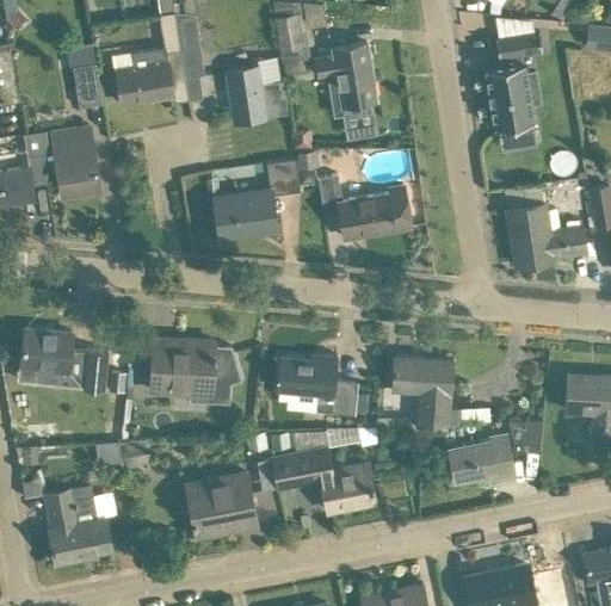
[(560,0),(554,10),(566,16),(575,0),(560,0)]
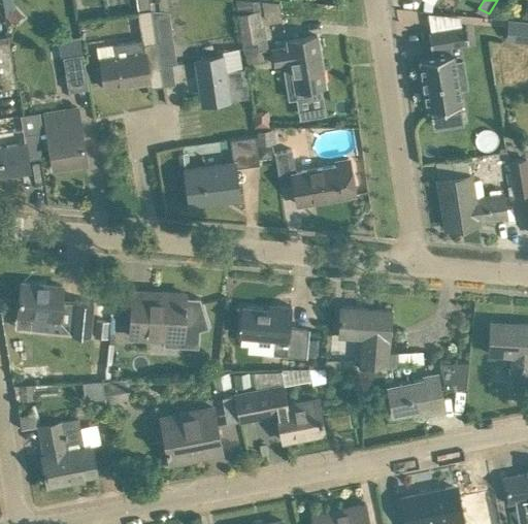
[(261,29),(259,12),(258,3),(234,7),(236,15),(240,46),(242,57),(245,57),(248,67),(264,64),(263,54),(268,53),(264,29),(261,29)]
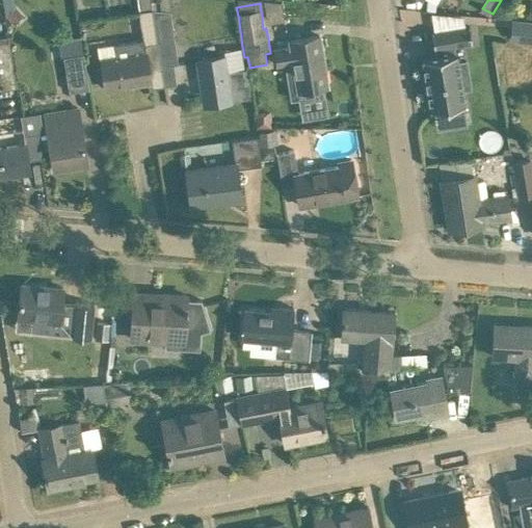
[(482,8),(479,14),(489,19),(493,14),(482,8)]
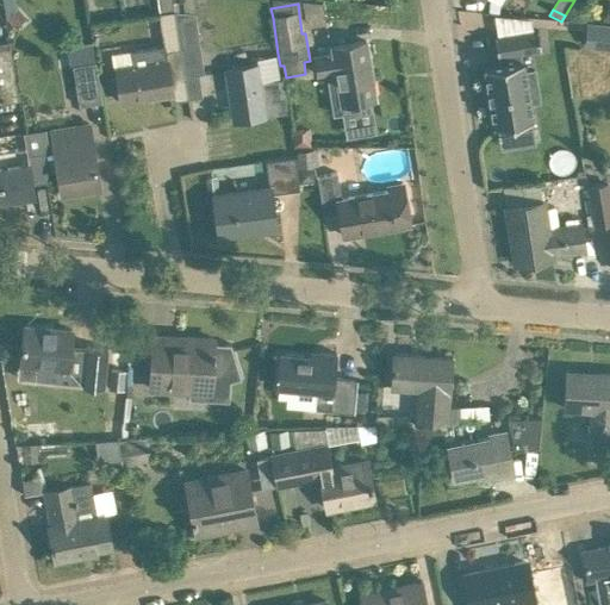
[(17,12),(7,22),(16,30),(25,22),(17,12)]
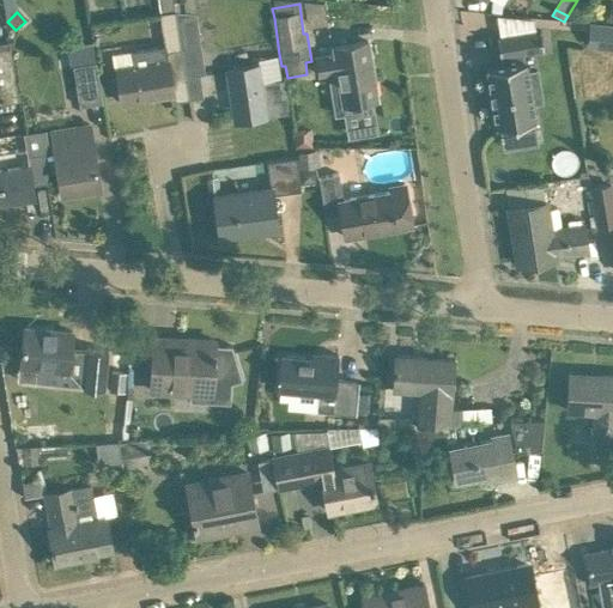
[(194,17),(176,16),(176,20),(180,49),(184,80),(200,78),(204,78),(194,17)]
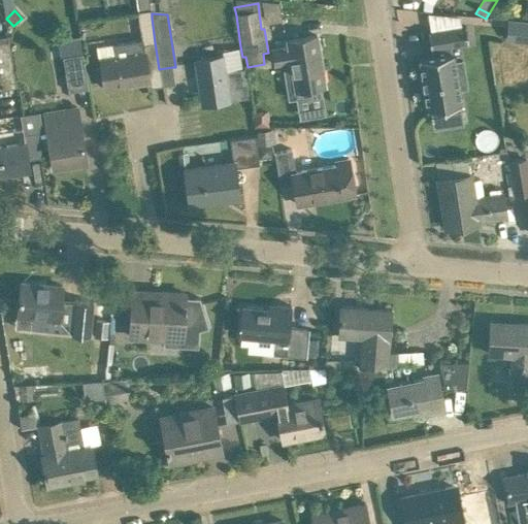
[(101,66),(95,70),(97,82),(104,85),(105,91),(150,84),(147,71),(159,69),(155,42),(152,18),(147,19),(138,20),(142,42),(113,46),(116,59),(100,61),(101,66)]
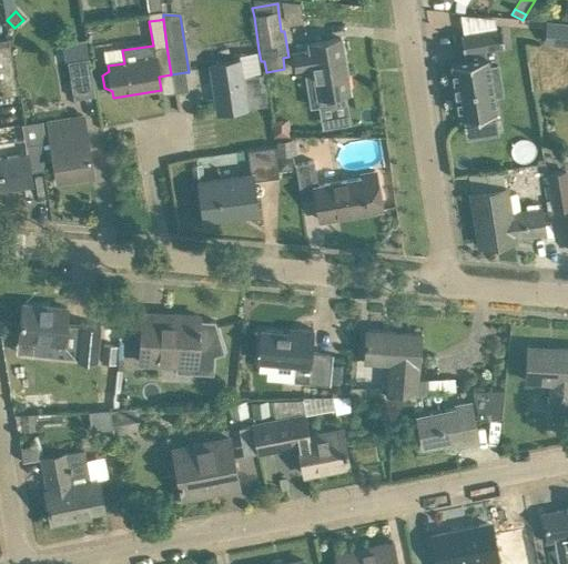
[(567,27),(550,26),(548,46),(567,47),(567,27)]
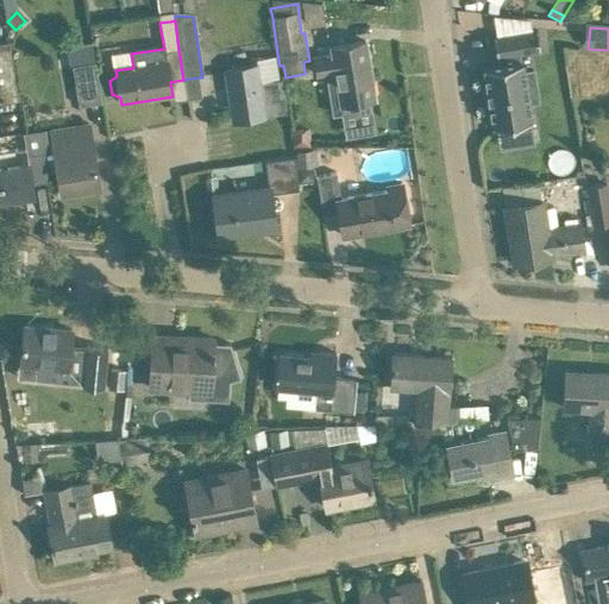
[(525,75),(522,64),(520,64),(519,56),(539,52),(537,33),(494,41),(497,58),(501,58),(502,68),(484,70),(494,130),(512,126),(513,131),(533,127),(529,105),(539,104),(534,73),(525,75)]
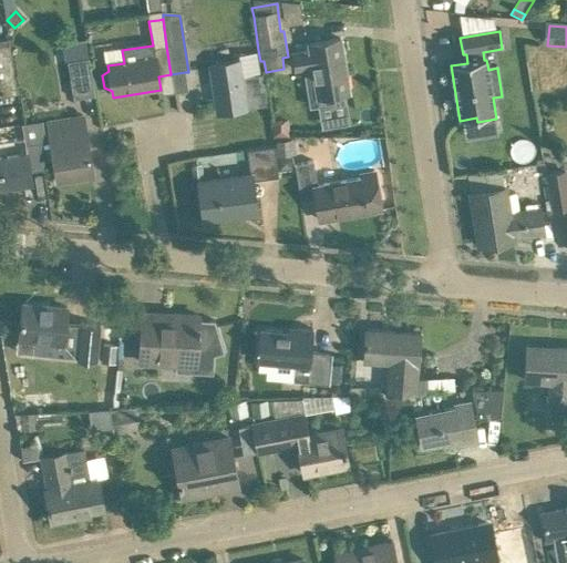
[(0,41),(0,98),(17,95),(9,41),(0,41)]
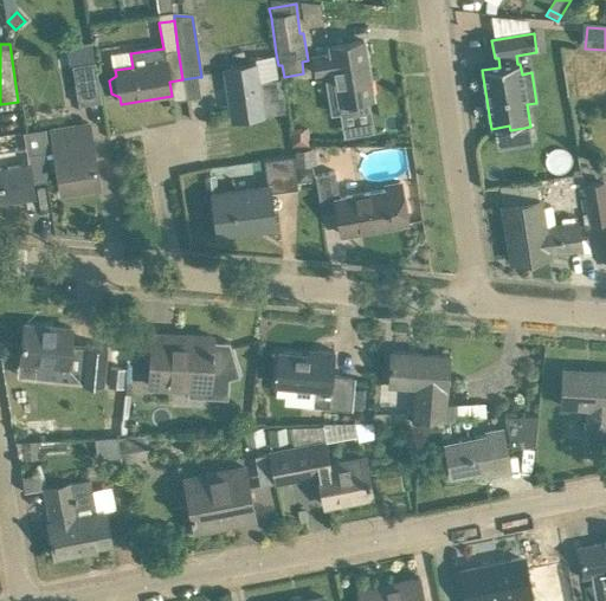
[(316,77),(320,76),(326,112),(335,111),(337,130),(372,125),(368,99),(372,99),(363,44),(326,50),(327,57),(314,59),(316,77)]
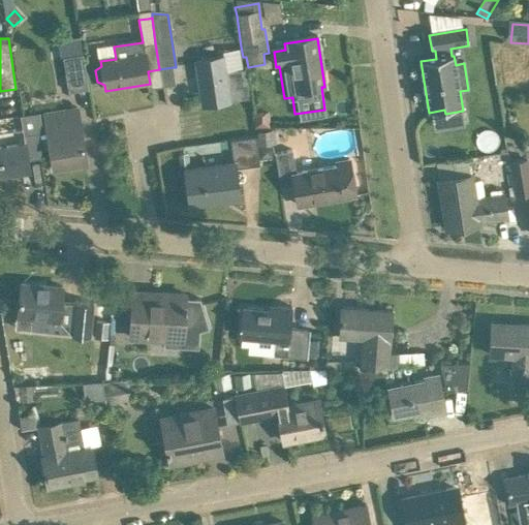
[(79,39),(58,42),(60,59),(63,59),(82,56),(79,39)]
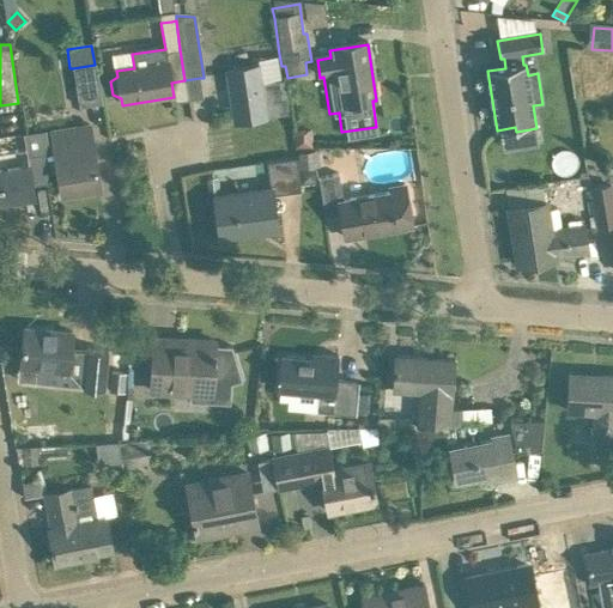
[(79,109),(101,105),(95,65),(73,68),(79,109)]
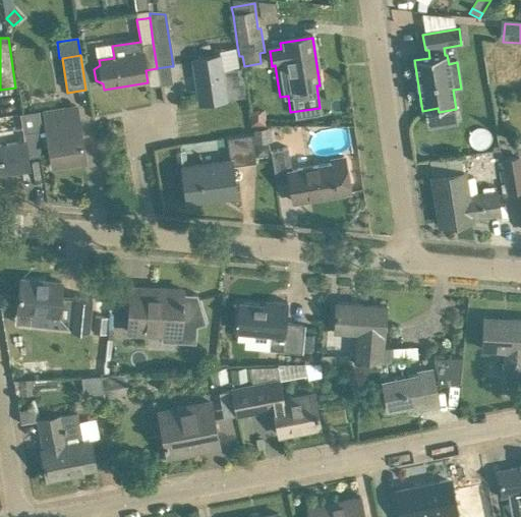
[(192,62),(198,107),(245,100),(241,70),(223,72),(221,58),(192,62)]
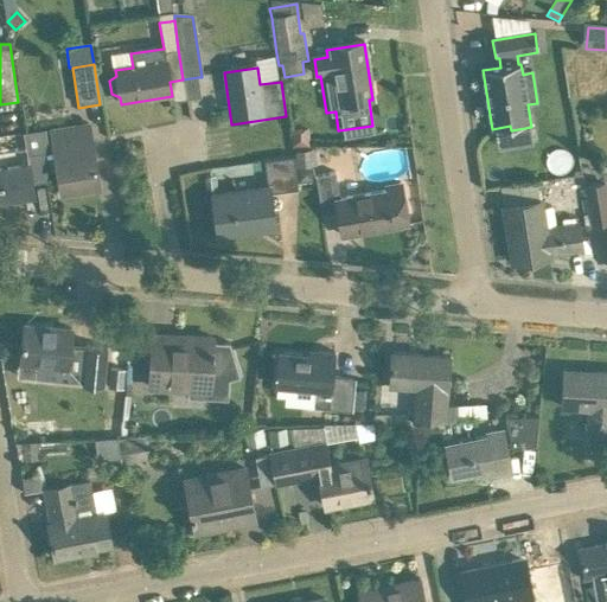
[(62,198),(98,192),(89,127),(51,133),(62,198)]
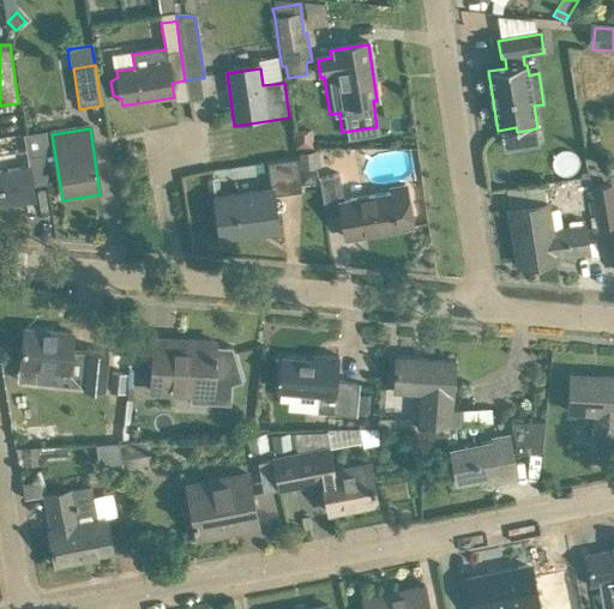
[(313,132),(295,132),(295,150),(312,150),(313,132)]
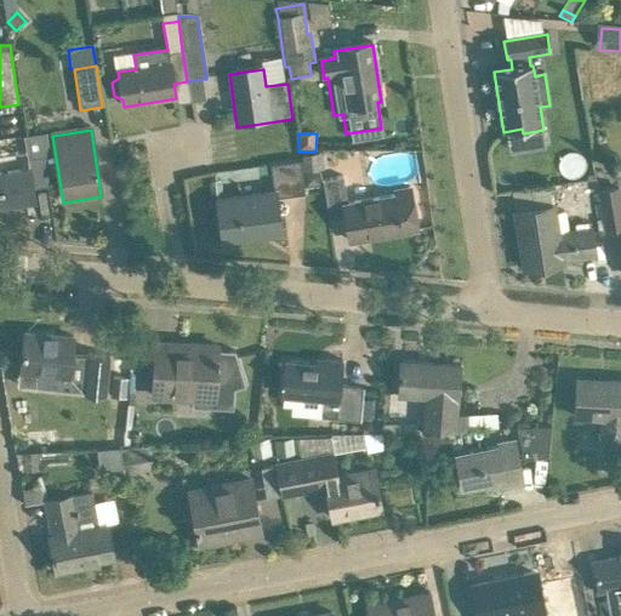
[(47,188),(44,159),(28,161),(27,153),(0,157),(0,209),(35,205),(33,190),(47,188)]
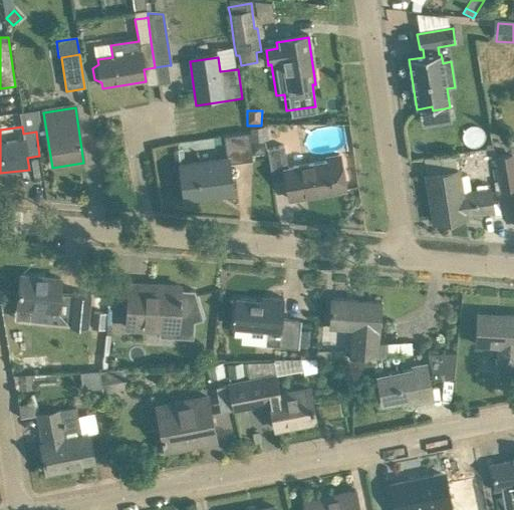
[(249,129),(252,143),(254,142),(260,142),(264,142),(269,142),(268,128),(249,129)]
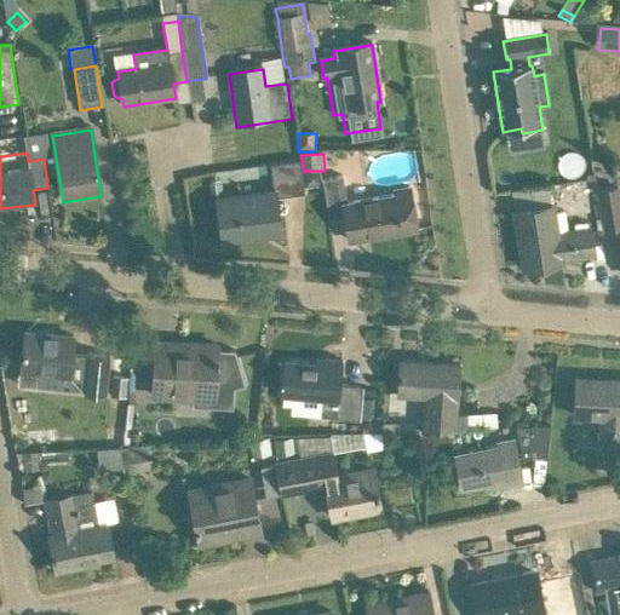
[(270,167),(274,194),(275,194),(276,200),(304,196),(304,189),(303,184),(302,172),(300,162),(270,167)]
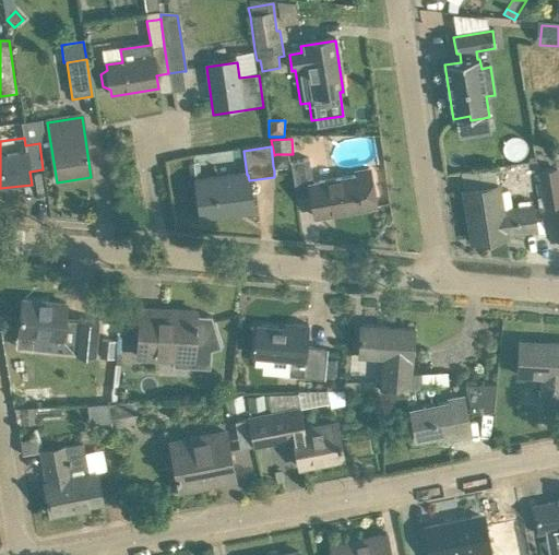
[(283,154),(276,154),(277,167),(290,167),(290,165),(289,161),(283,154)]
